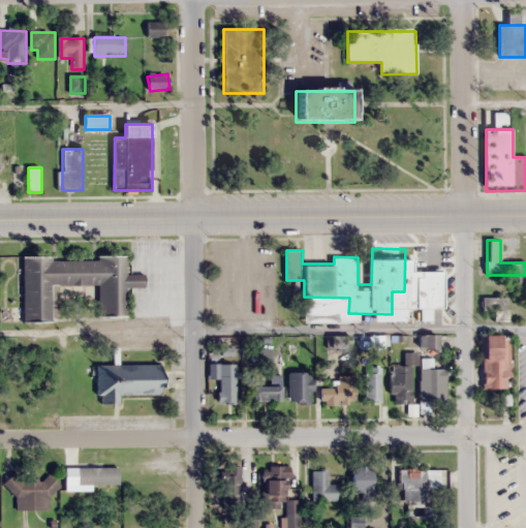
[(24,256),(24,320),(53,320),(53,285),(99,285),(99,316),(126,316),(126,287),(146,287),(146,275),(127,275),(127,255),(99,255),(99,260),(55,260),(55,256),(24,256)]
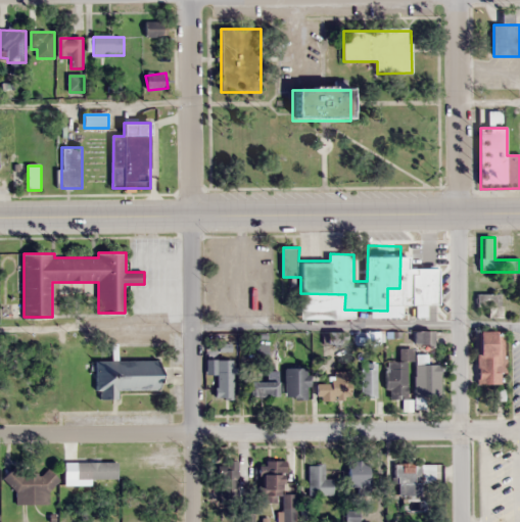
[(503,294),(479,294),(479,306),(490,306),(490,319),(503,319),(503,294)]
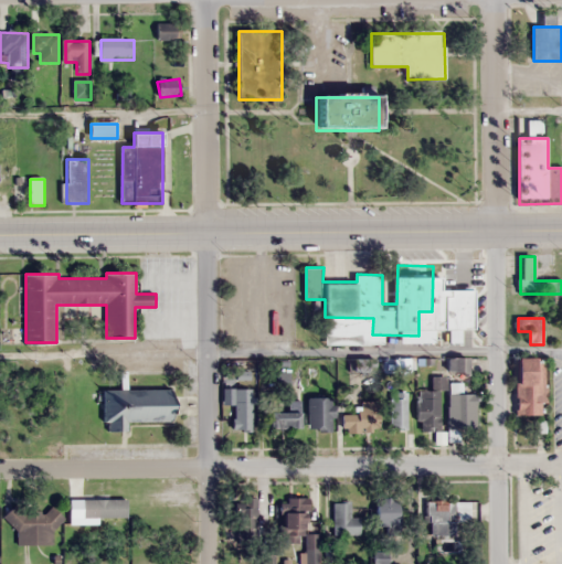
[(518,415),(548,415),(549,358),(518,358),(518,415)]
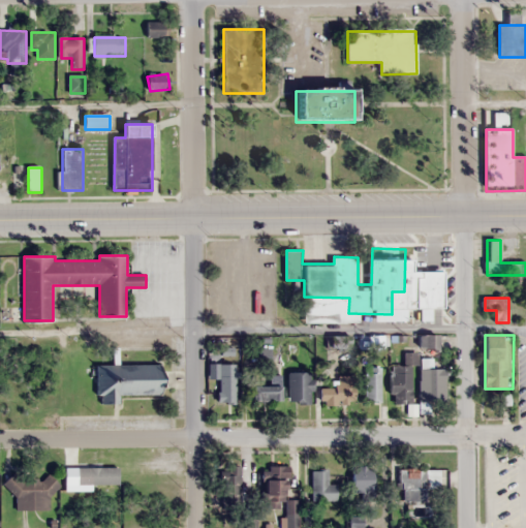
[(413,365),(421,365),(421,353),(407,353),(406,366),(393,366),(393,402),(413,402),(413,365)]
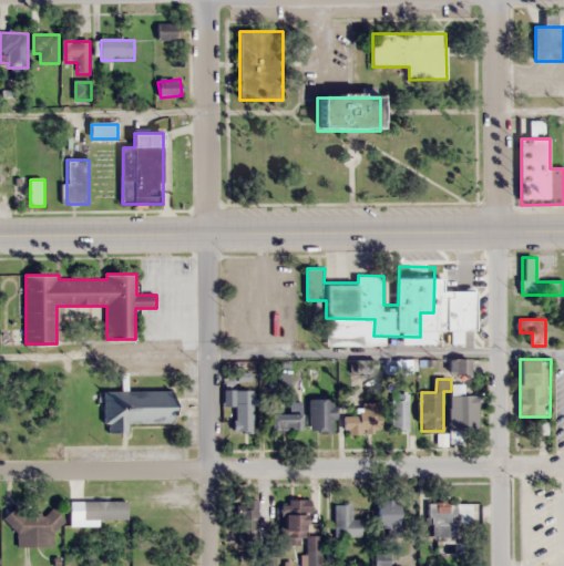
[(237,391),(237,432),(255,432),(255,391),(237,391)]
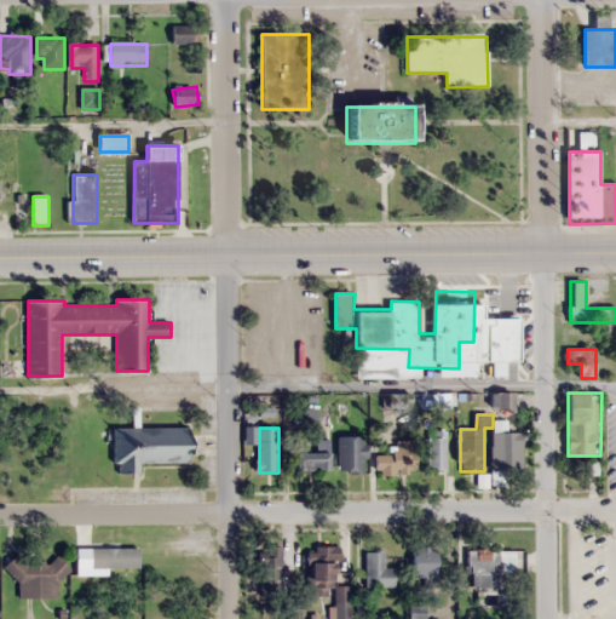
[(140,463),(186,463),(186,429),(116,429),(116,473),(140,473),(140,463)]
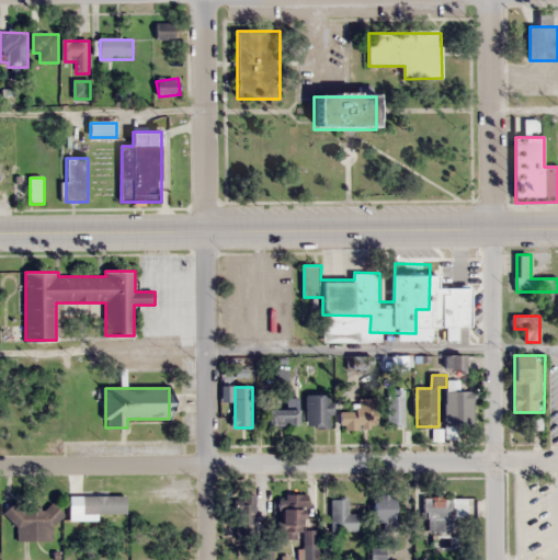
[(389,390),(389,425),(407,425),(407,390),(389,390)]
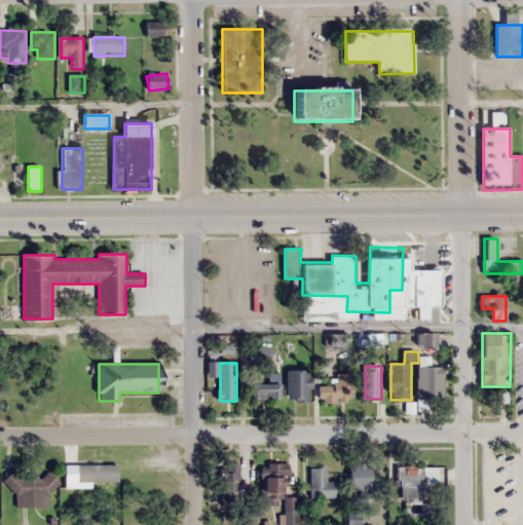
[(445,367),(420,367),(420,398),(445,398),(445,367)]
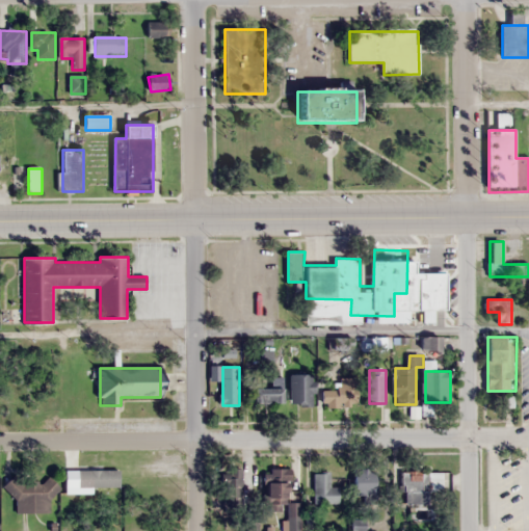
[(291,375),(291,405),(315,405),(315,375),(291,375)]
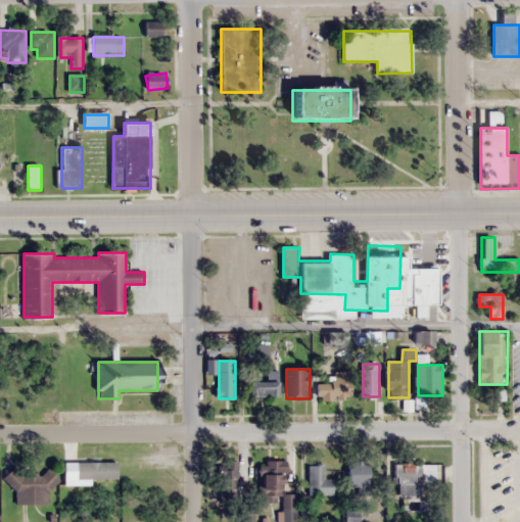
[(267,381),(250,381),(250,396),(280,396),(280,370),(267,370),(267,381)]
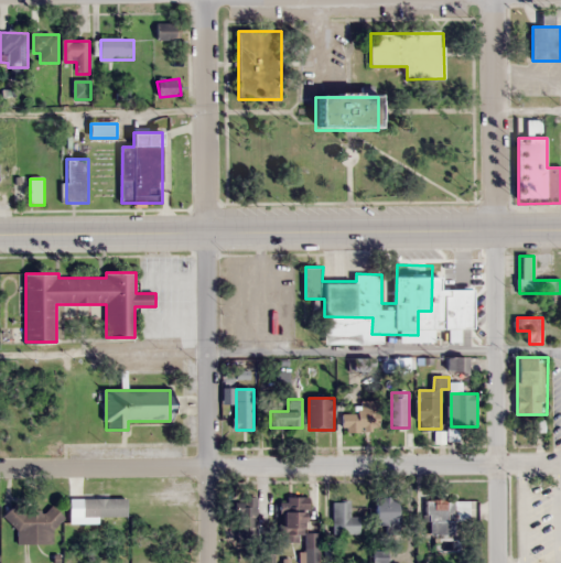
[(343,430),(381,430),(381,400),(358,400),(358,412),(343,412),(343,430)]
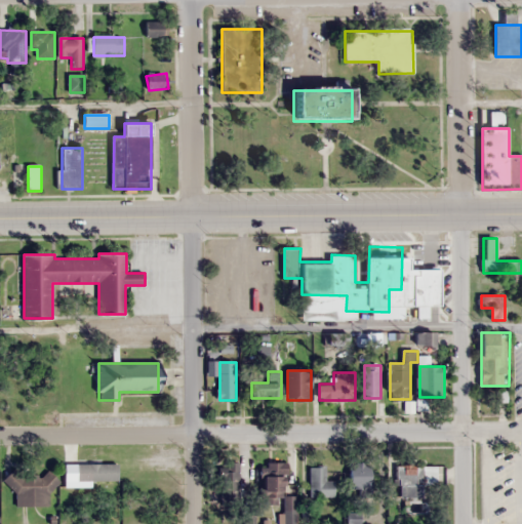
[(221,462),(221,492),(240,492),(240,462),(221,462)]
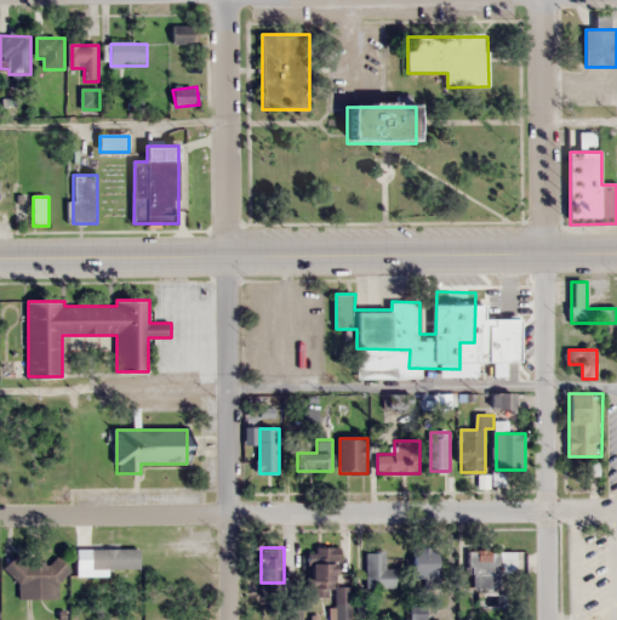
[(310,547),(310,593),(340,593),(340,547),(310,547)]
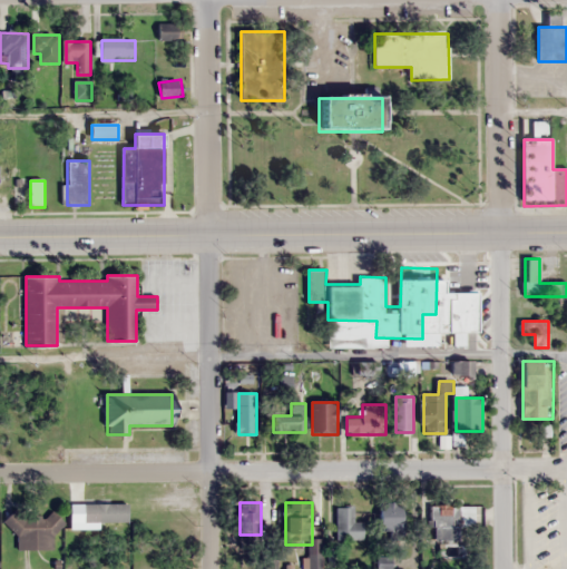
[(382,531),(406,531),(406,502),(382,502),(382,531)]
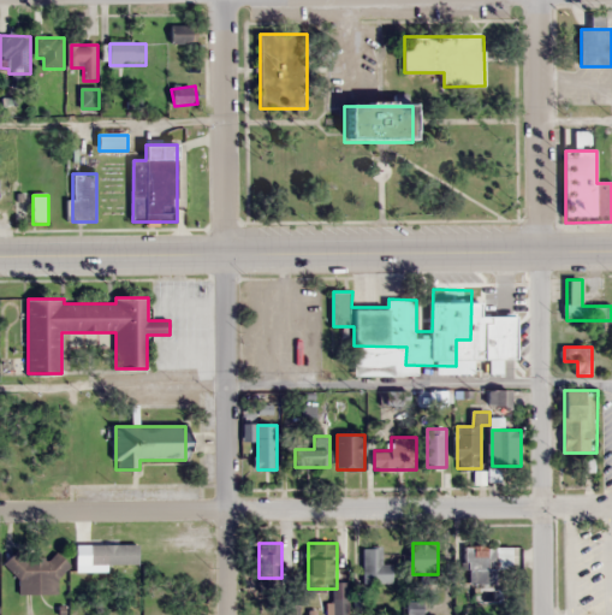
[(514,547),(468,548),(468,585),(505,584),(505,573),(515,573),(514,547)]
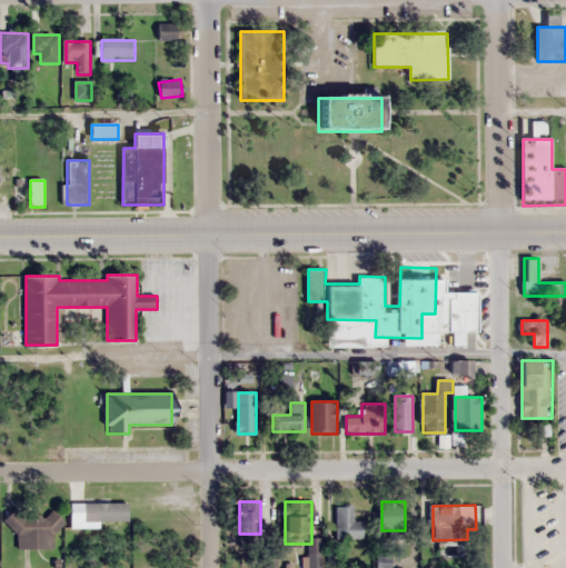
[(337,507),(337,538),(364,538),(364,519),(356,519),(356,507),(337,507)]
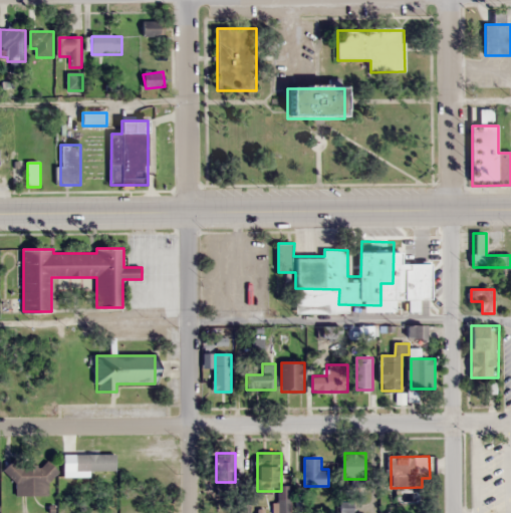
[(52,496),(52,465),(6,464),(6,478),(17,478),(17,496),(52,496)]
